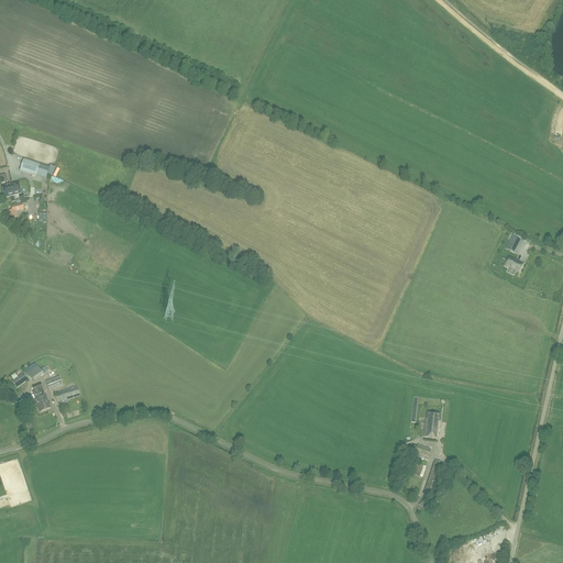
[(20,170),(36,176),(40,165),(23,159),(20,170)]
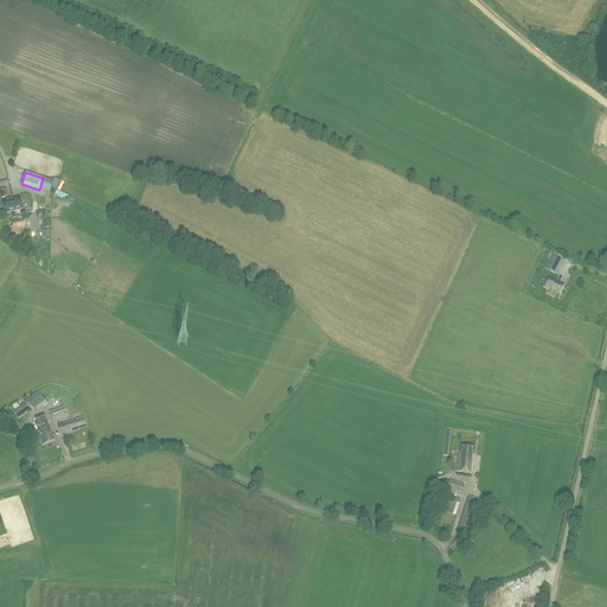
[(12,203),(14,210),(23,209),(20,196),(13,198),(14,203),(12,203)]
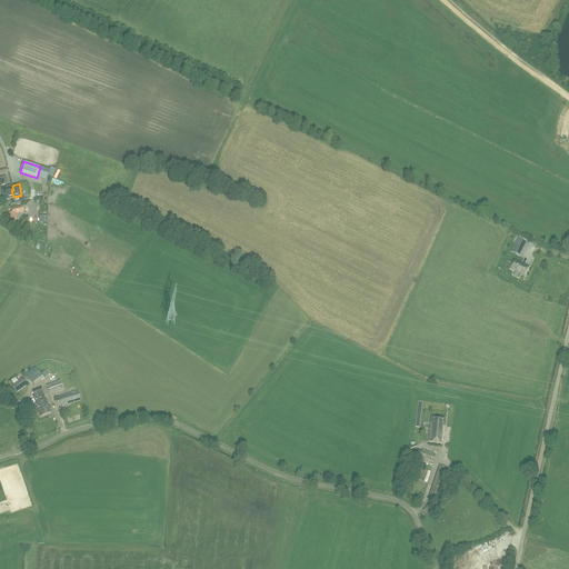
[(5,199),(13,197),(11,190),(13,190),(12,186),(2,188),(5,199)]
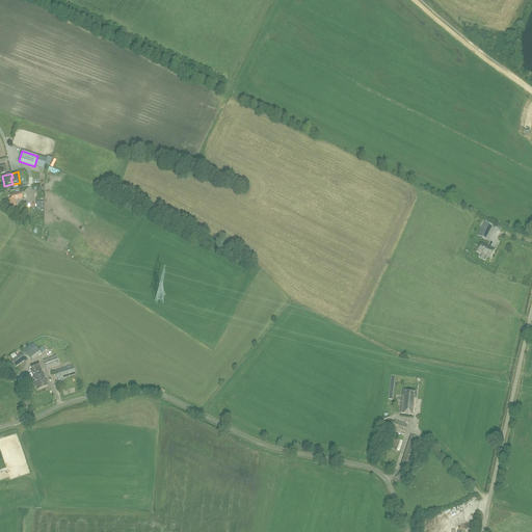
[(10,207),(17,205),(16,201),(23,198),(21,192),(10,195),(12,201),(9,202),(10,207)]
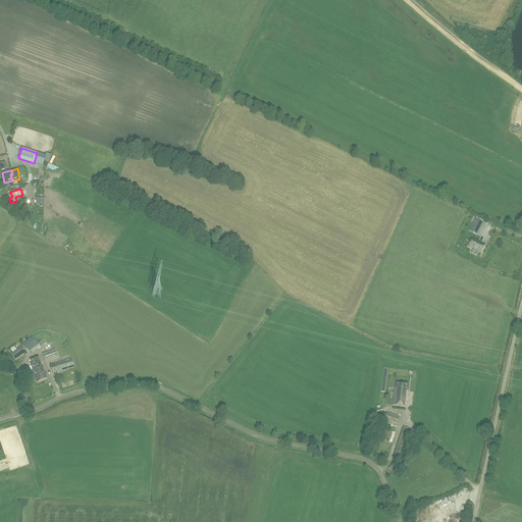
[(483,222),(476,218),(469,231),(476,236),(483,222)]
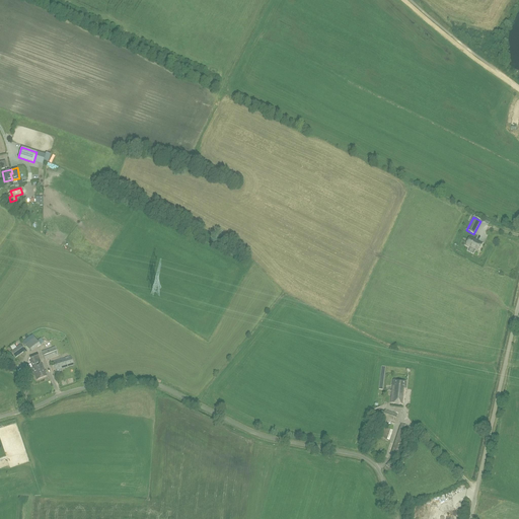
[(470,237),(466,245),(478,251),(483,243),(470,237)]
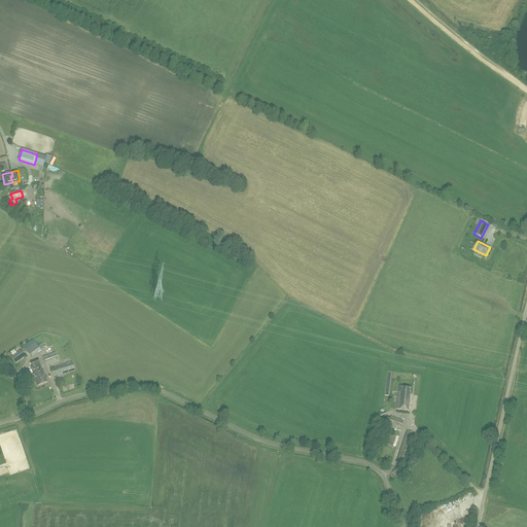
[(38,346),(35,343),(33,340),(23,348),(25,350),(29,356),(37,351),(38,353),(41,351),(44,348),(41,344),(38,346)]
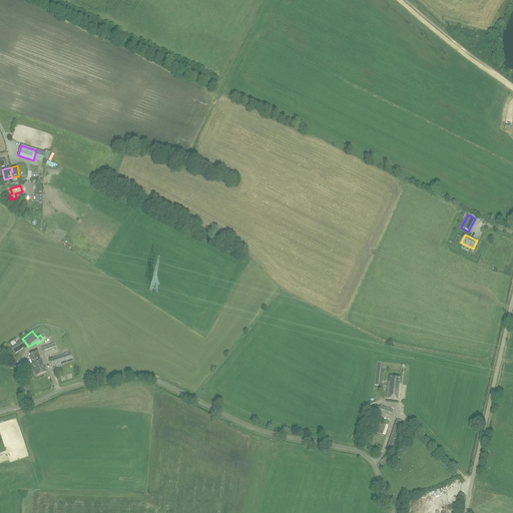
[(15,353),(24,347),(20,341),(11,348),(15,353)]
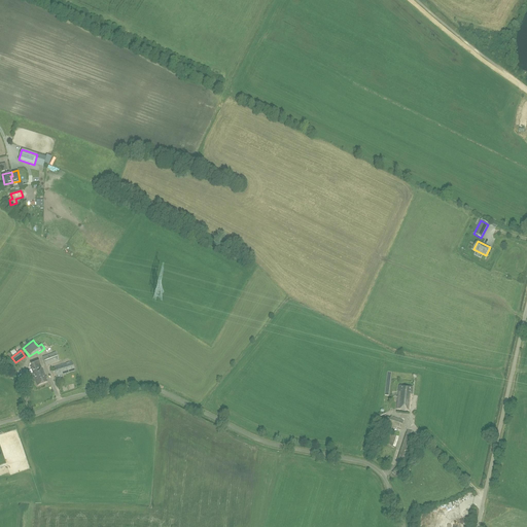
[(46,366),(59,361),(56,352),(42,357),(46,366)]
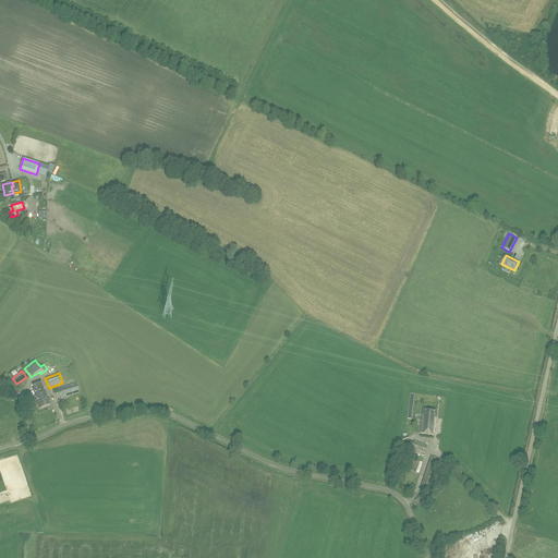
[(45,391),(40,380),(33,383),(32,384),(34,388),(32,389),(35,396),(39,409),(50,404),(49,401),(50,401),(49,398),(48,399),(45,391)]
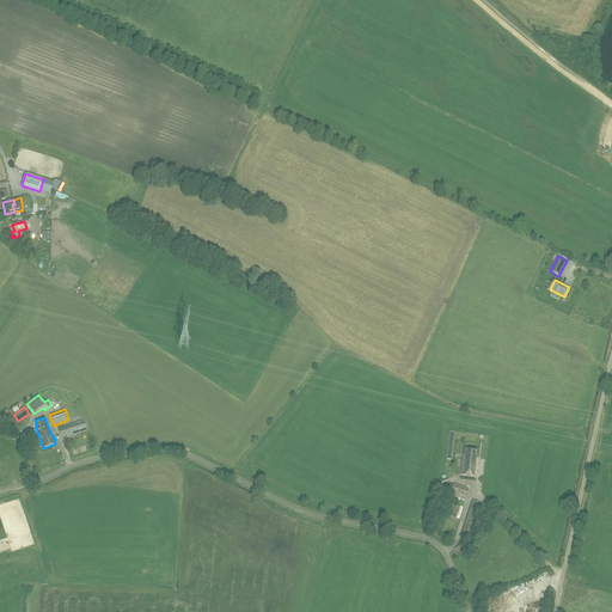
[(72,438),(71,436),(86,430),(84,421),(62,427),(66,438),(67,439),(72,438)]
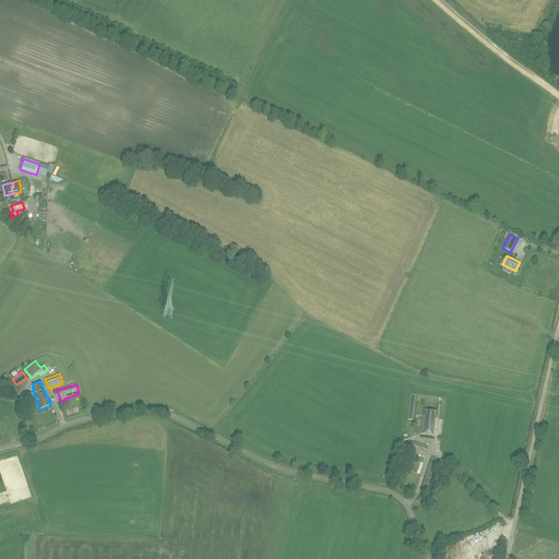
[(432,424),(437,424),(438,411),(424,409),(421,421),(427,421),(427,423),(432,424)]
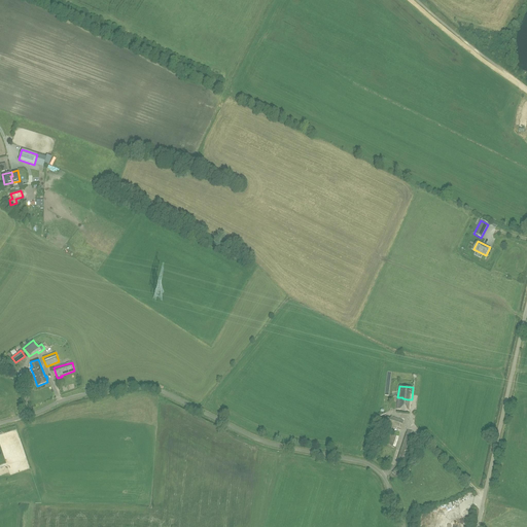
[(410,411),(412,399),(408,399),(402,398),(402,397),(397,397),(396,410),(410,411)]
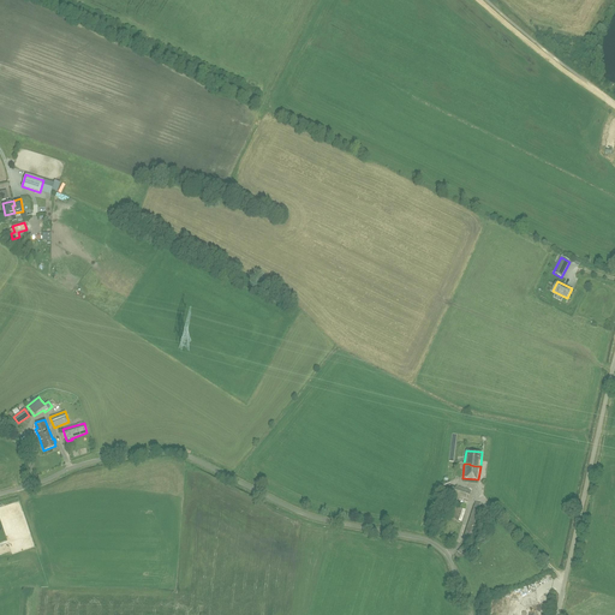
[(467,501),(471,490),(457,485),(453,484),(449,494),(453,495),(467,501)]
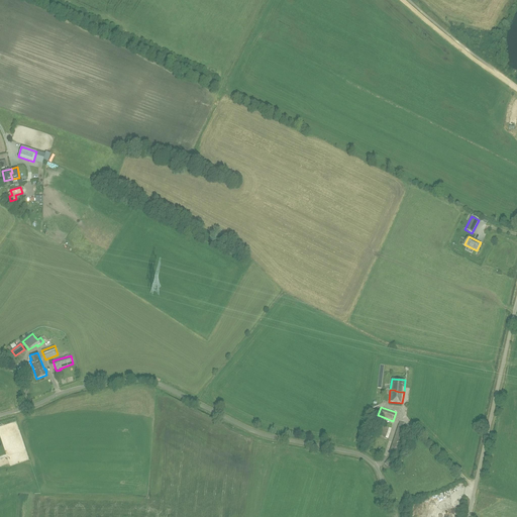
[(413,437),(414,431),(406,429),(408,425),(400,422),(390,451),(398,454),(405,434),(413,437)]
